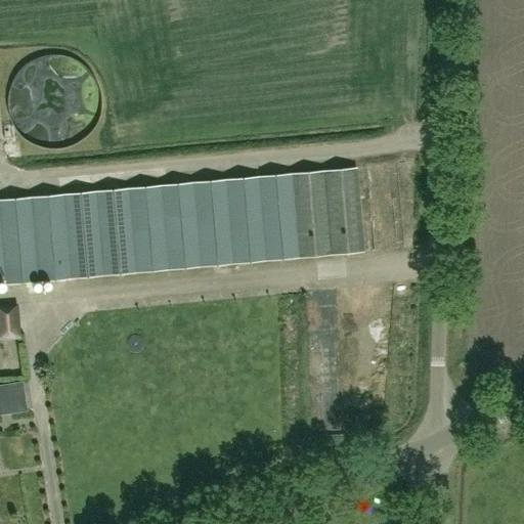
[(10,85),(7,97),(7,110),(10,122),(17,132),(26,140),(37,146),(49,149),(61,148),(74,145),(84,138),(92,129),(97,119),(100,106),(99,94),(96,82),(89,73),(81,64),(70,58),(58,55),(46,56),(35,59),(24,66),(15,75),(10,85)]
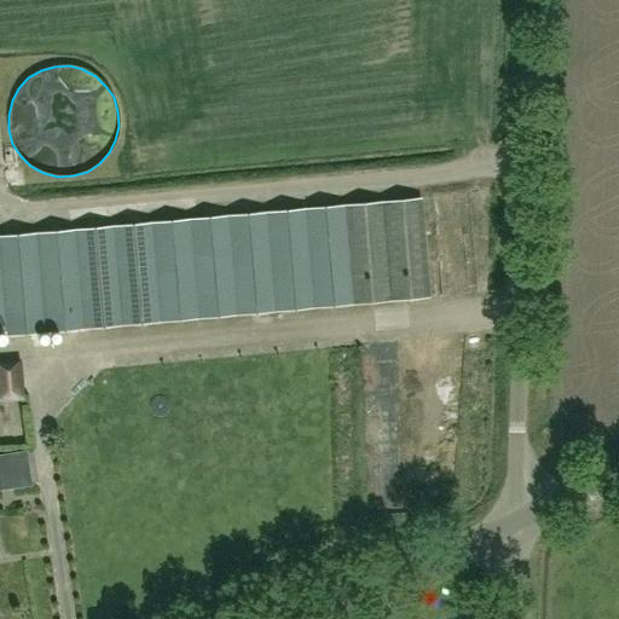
[(420,198),(343,206),(0,235),(0,333),(428,296),(420,198)]
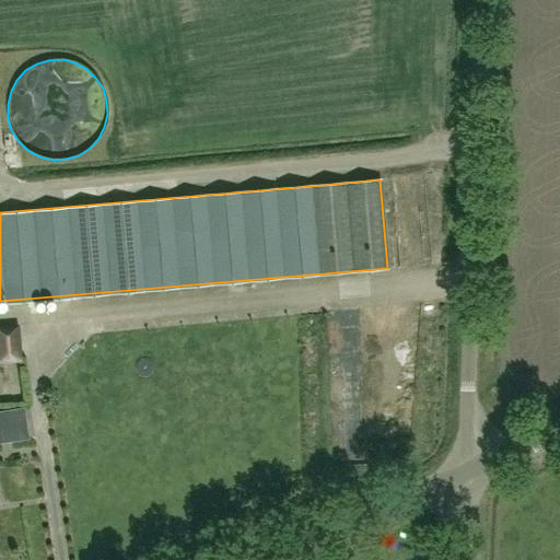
[(395,359),(424,360),(426,304),(396,304),(395,359)]
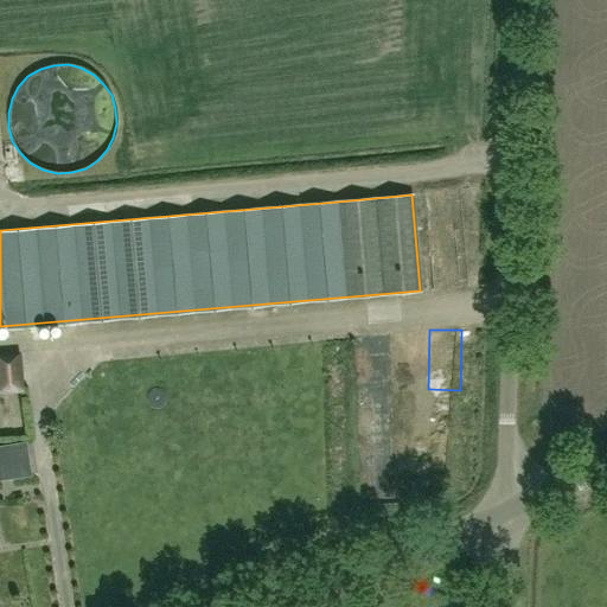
[(0,390),(21,389),(19,355),(0,356),(0,390)]
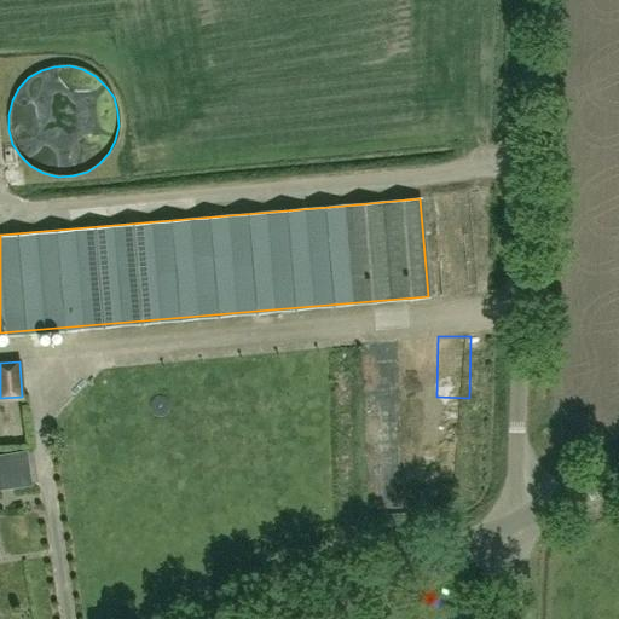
[(15,404),(15,437),(38,437),(38,404),(15,404)]
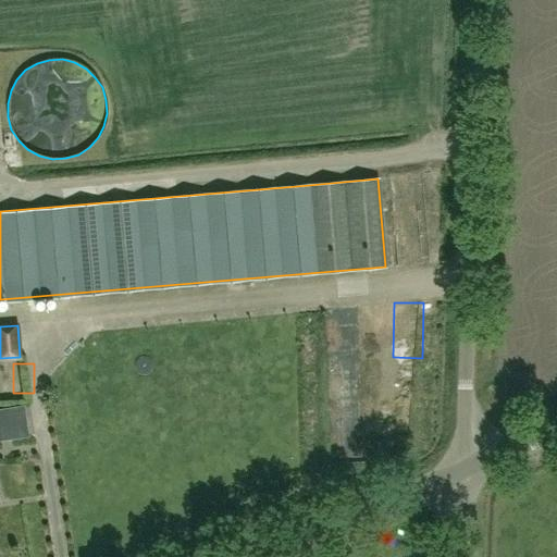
[(0,442),(28,438),(24,406),(0,408),(0,442)]
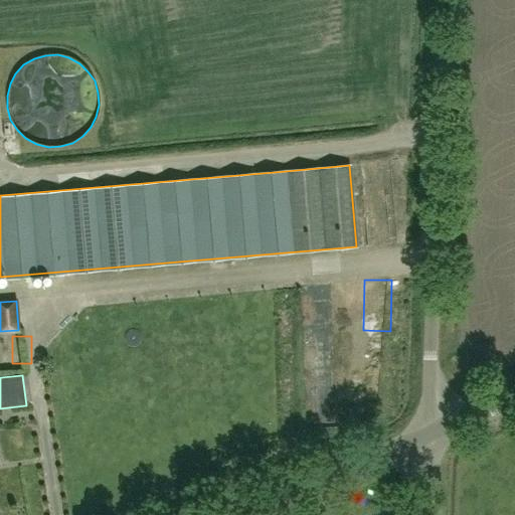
All buildings are outlined.
